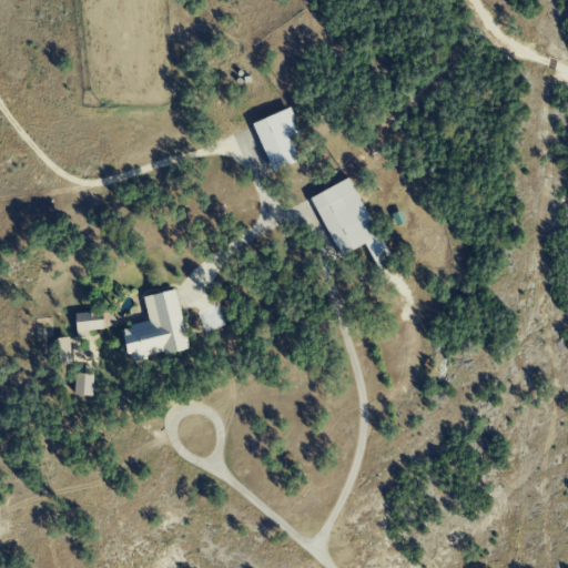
[(257,119),(281,168),(323,152),(298,103),(257,119)]
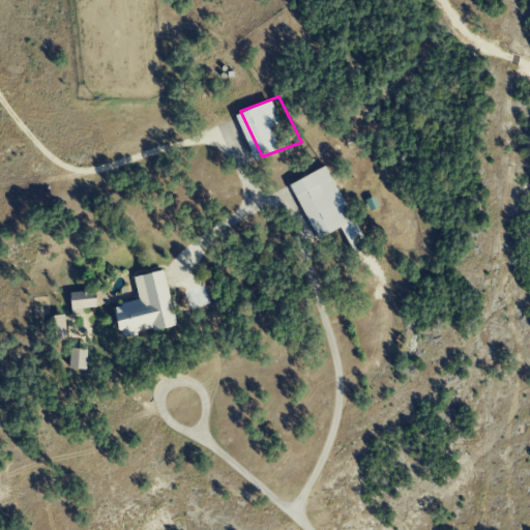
[(287,184),(330,160),(376,240),(354,255),(337,226),(316,240),(287,184)]
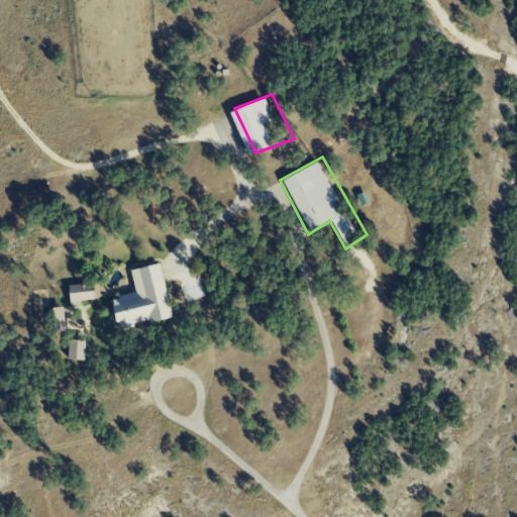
[(157,264),(129,270),(133,293),(110,298),(117,330),(172,319),(157,264)]
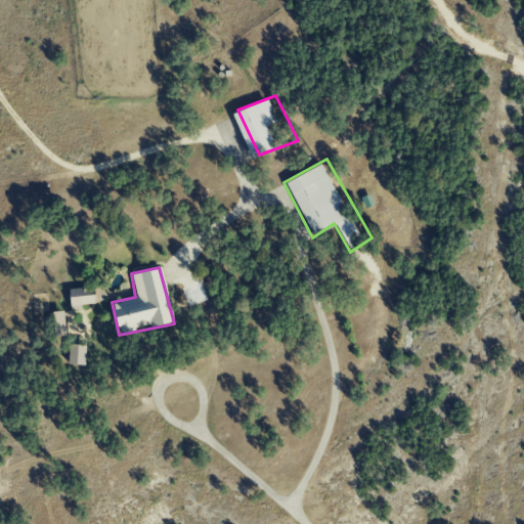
[(69,306),(68,291),(93,288),(94,304),(69,306)]
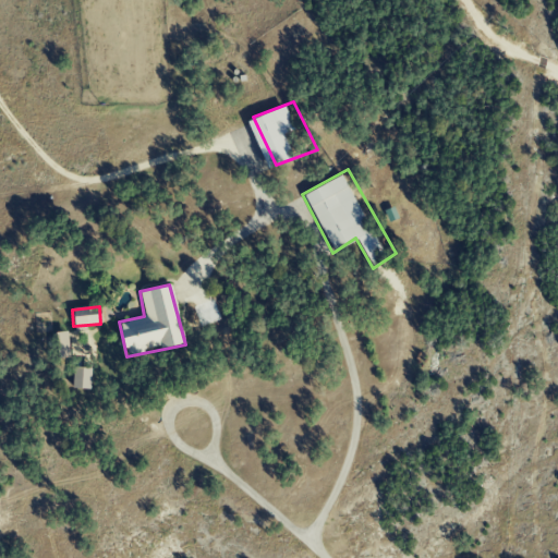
[(69,356),(68,331),(55,331),(56,358),(69,356)]
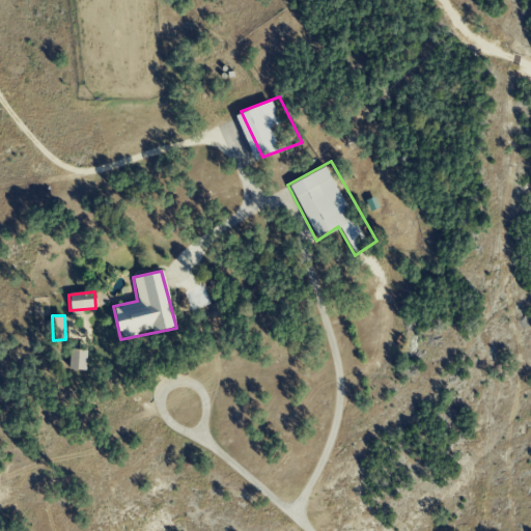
[(86,348),(70,348),(68,369),(85,369),(86,348)]
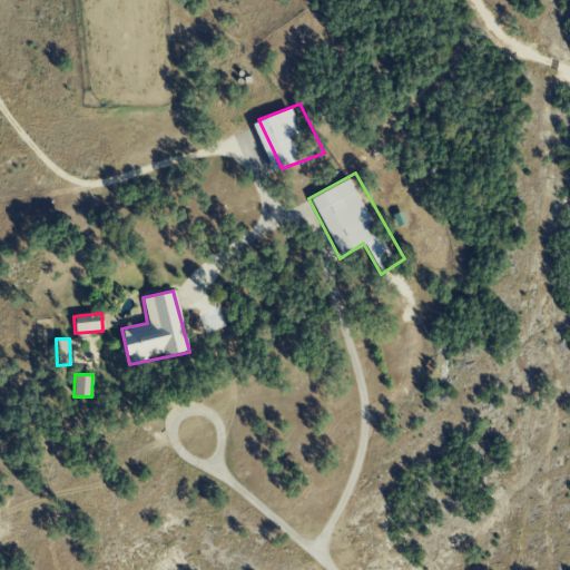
All buildings are outlined.
